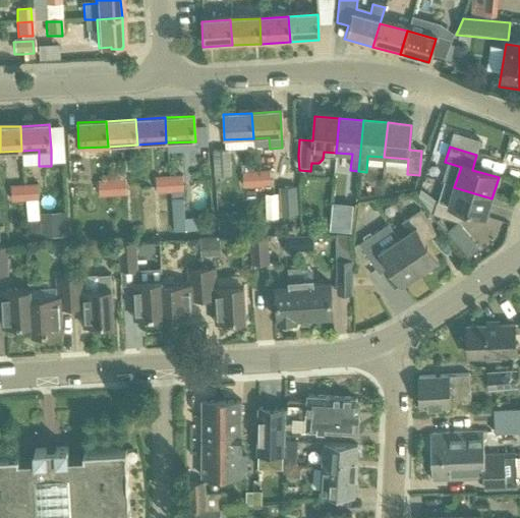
[(230,177),(228,153),(213,154),(215,179),(230,177)]
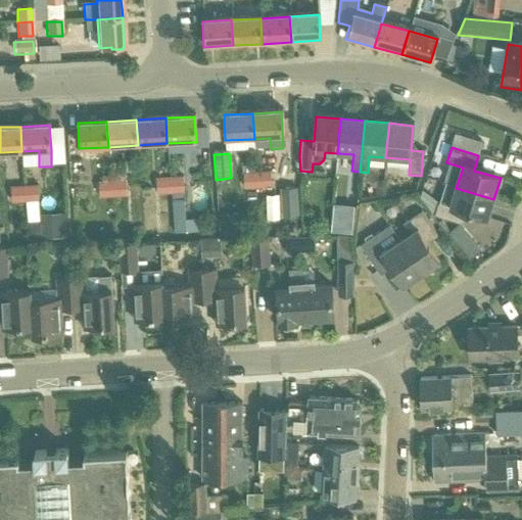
[(74,192),(70,172),(61,174),(65,193),(74,192)]
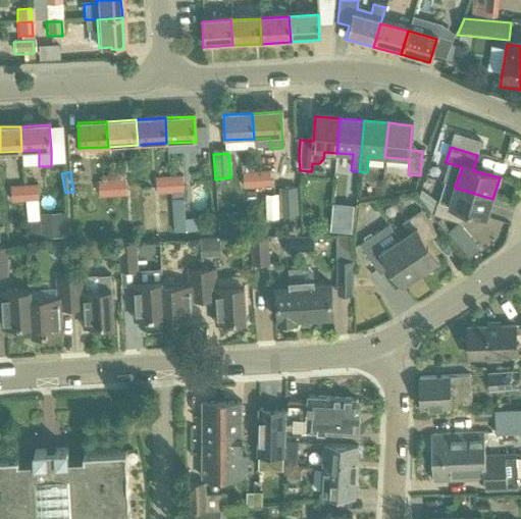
[(270,172),(256,173),(256,189),(258,189),(266,188),(271,188),(270,172)]
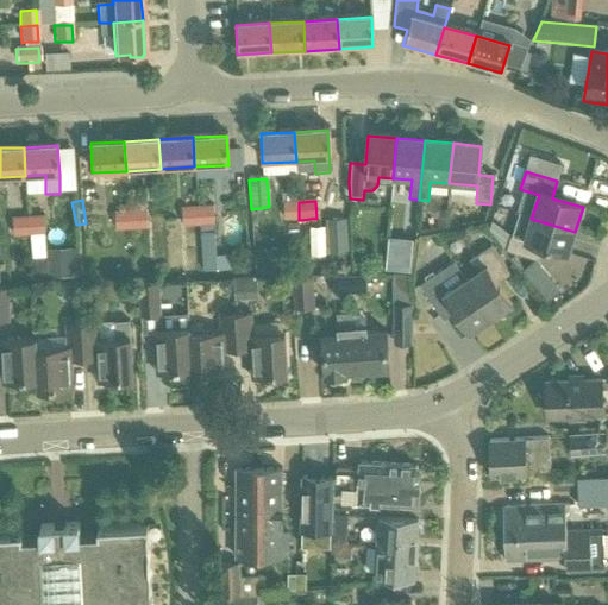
[(299,202),(283,202),(284,221),(299,220),(299,202)]
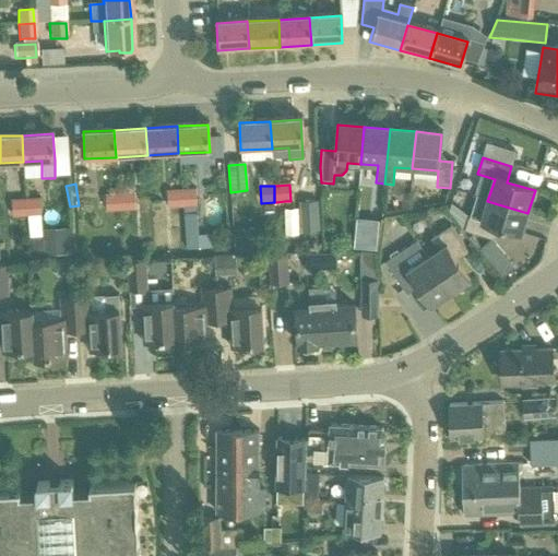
[(196,190),(180,191),(181,208),(197,208),(196,190)]
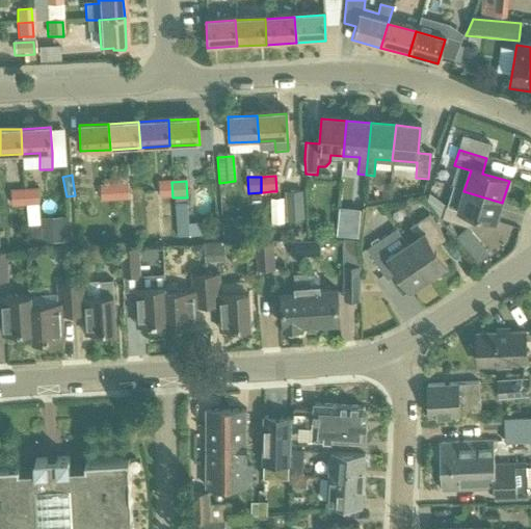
[(306,181),(304,189),(314,190),(314,182),(306,181)]
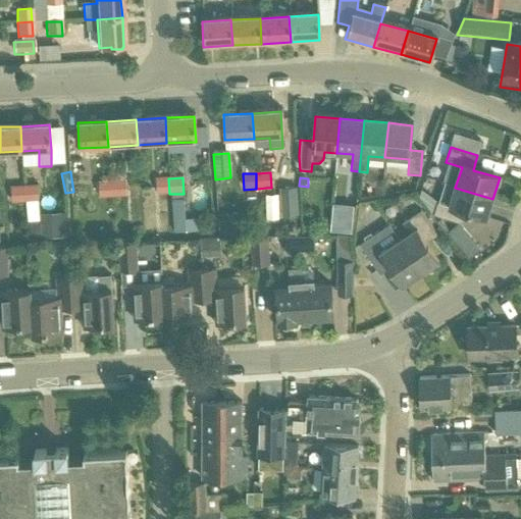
[(168,178),(156,179),(156,195),(169,194),(168,178)]
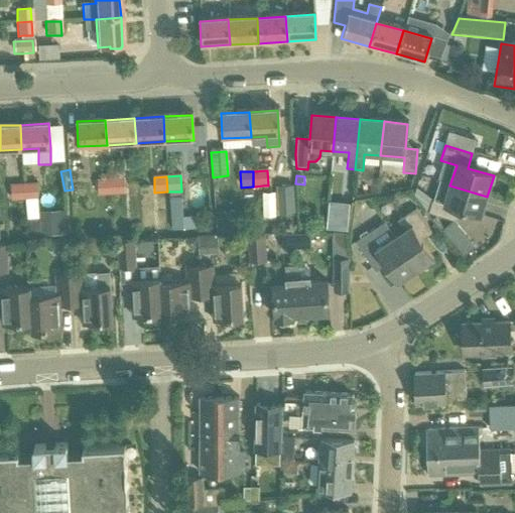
[(109,179),(97,180),(98,197),(110,196),(109,179)]
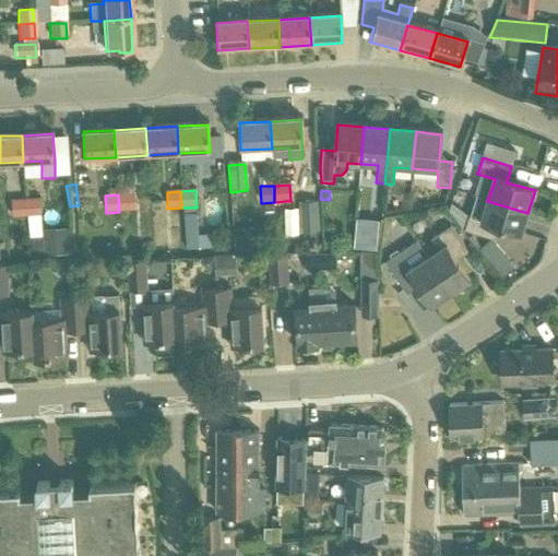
[(134,194),(118,194),(119,212),(135,211),(134,194)]
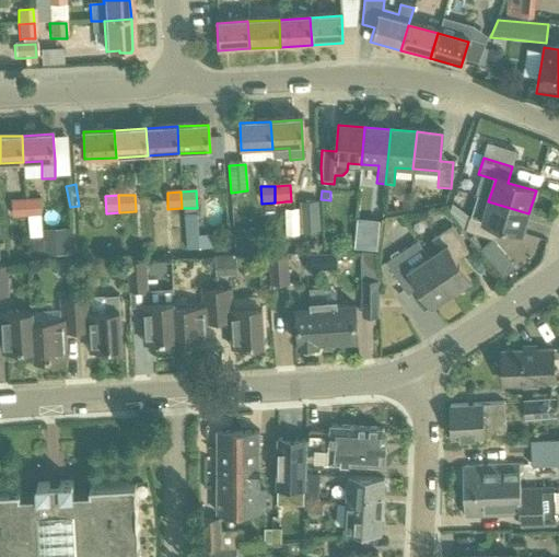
[(488,201),(477,198),(470,220),(469,220),(465,233),(490,241),(493,229),(522,238),(528,213),(488,201)]
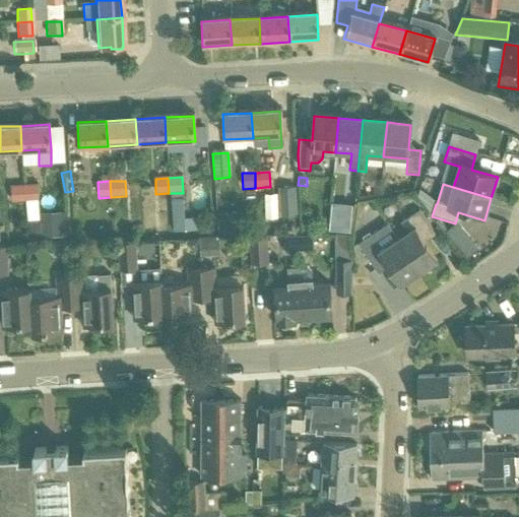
[(38,186),(23,187),(24,202),(39,201),(38,186)]
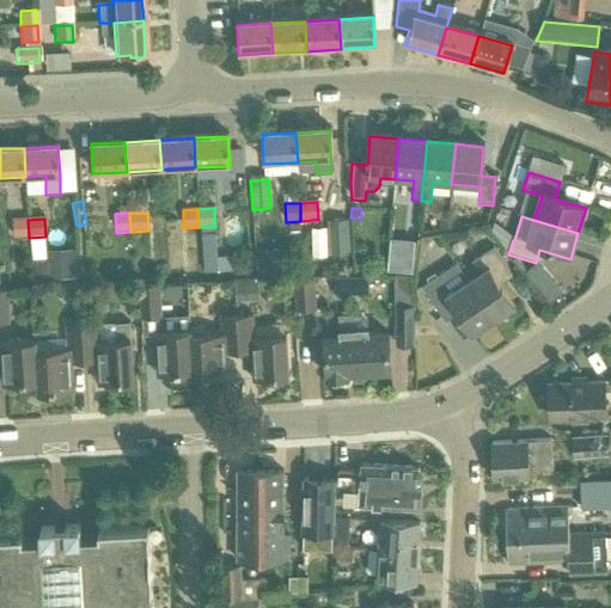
[(28,220),(12,220),(13,238),(29,238),(28,220)]
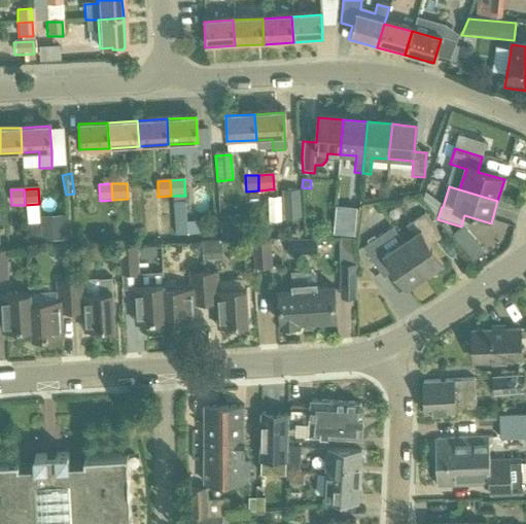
[(281,193),(283,220),(300,219),(299,191),(281,193)]
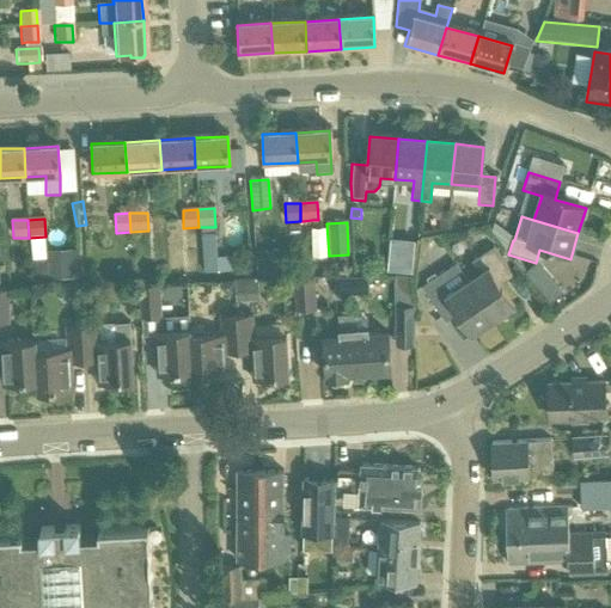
[(465,284),(492,321),(513,307),(496,281),(508,272),(492,249),(470,263),(478,275),(465,284)]
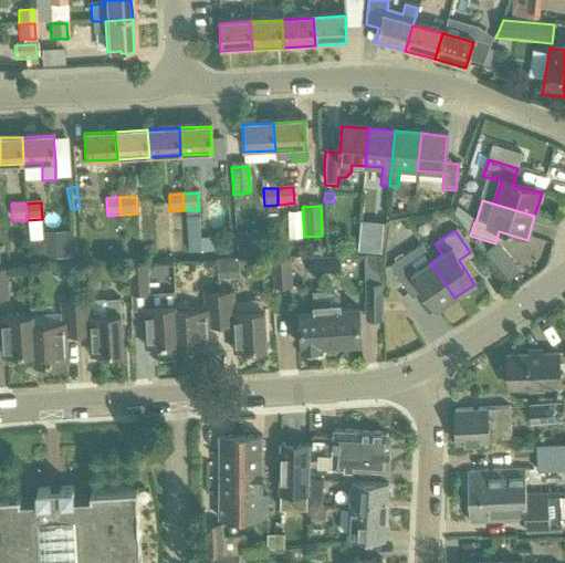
[(41,235),(41,238),(42,260),(69,258),(67,232),(41,235)]
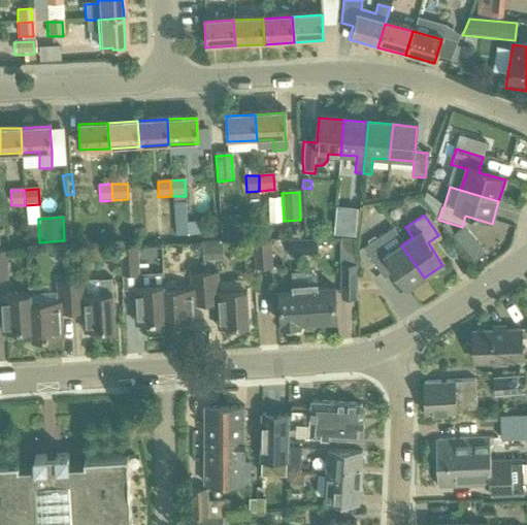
[(243,238),(244,220),(224,219),(223,237),(243,238)]
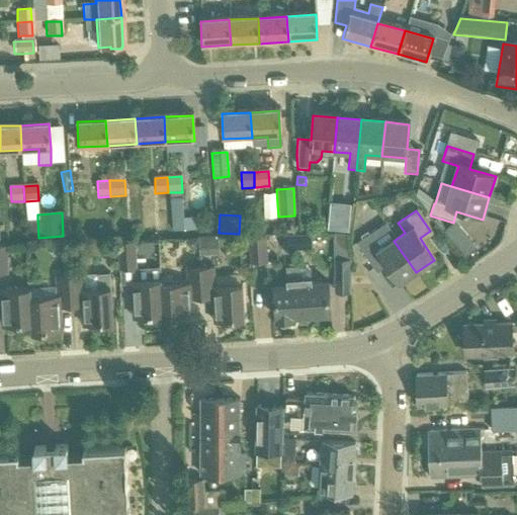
[(38,238),(37,218),(25,218),(26,238),(38,238)]
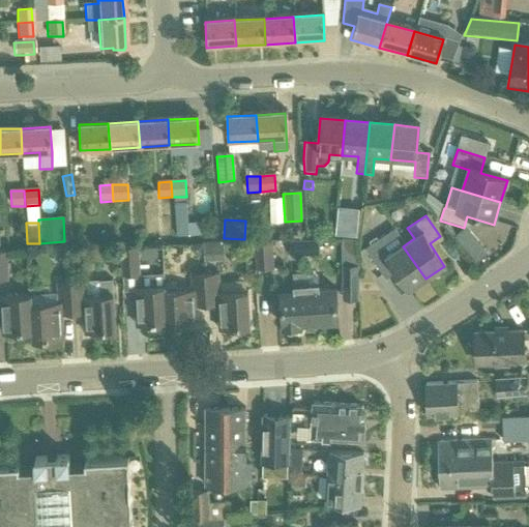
[(186,226),(174,226),(174,239),(186,238),(186,226)]
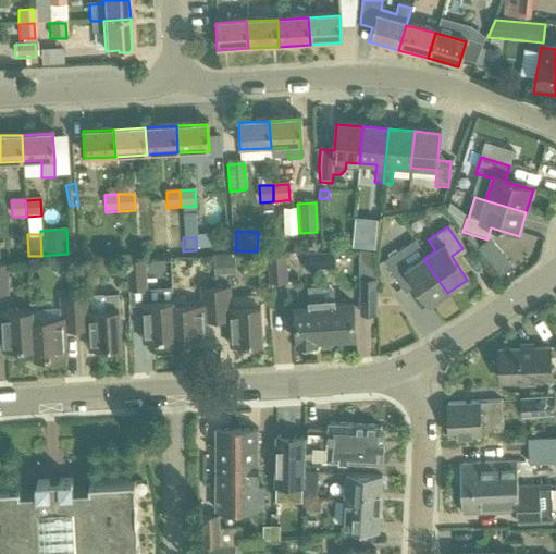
[(423,259),(412,242),(382,262),(400,290),(411,282),(428,306),(447,293),(423,259)]
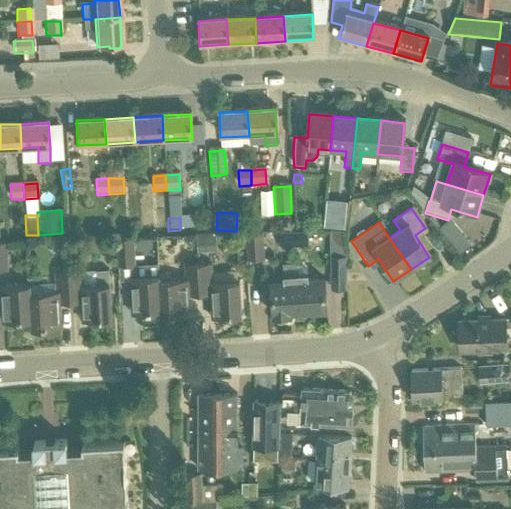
[(469,248),(448,222),(437,232),(458,257),(469,248)]
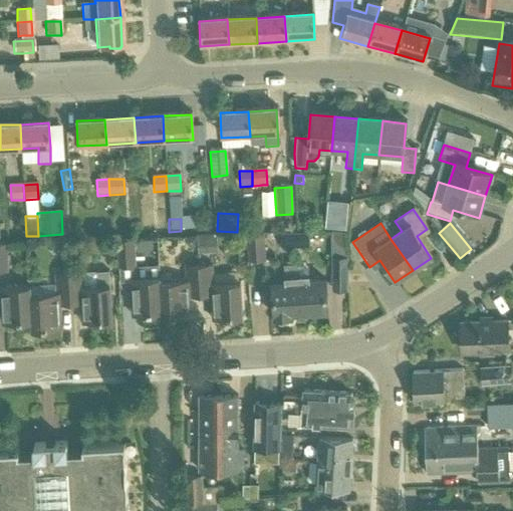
[(255,235),(247,236),(249,262),(264,261),(262,235),(255,235)]
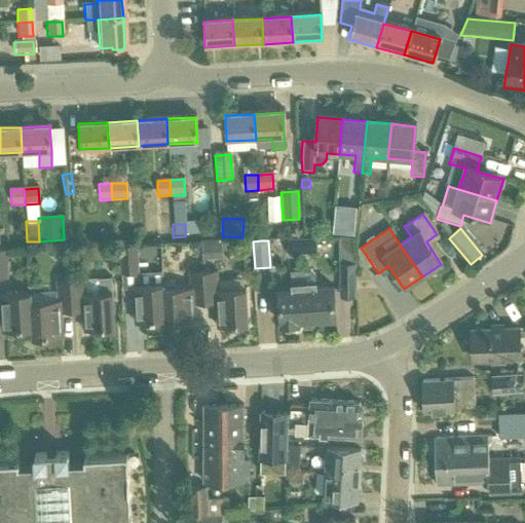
[(301,254),(301,240),(287,241),(288,255),(301,254)]
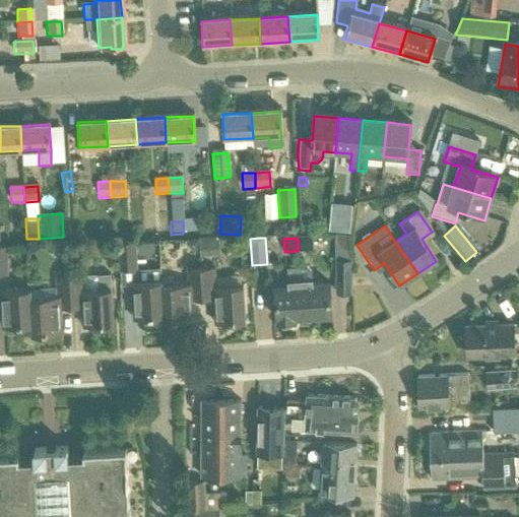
[(298,238),(298,251),(312,250),(312,238),(298,238)]
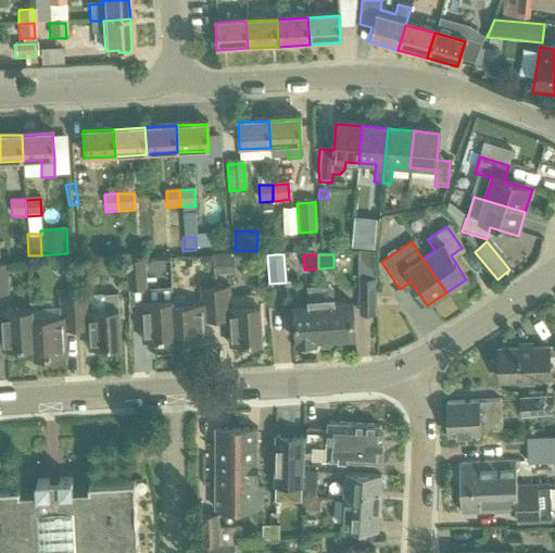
[(215,258),(215,275),(236,274),(235,256),(215,258)]
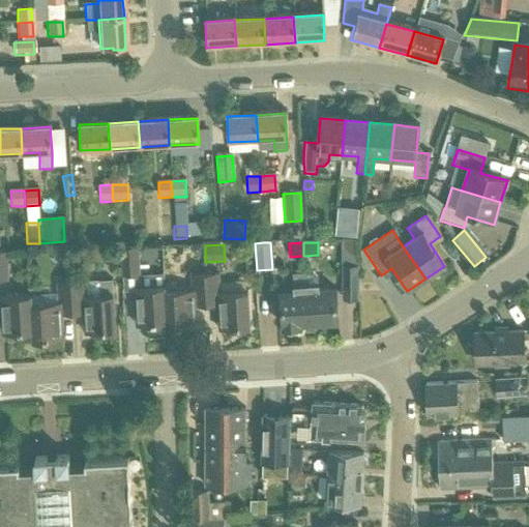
[(201,257),(201,245),(190,245),(190,253),(195,257),(201,257)]
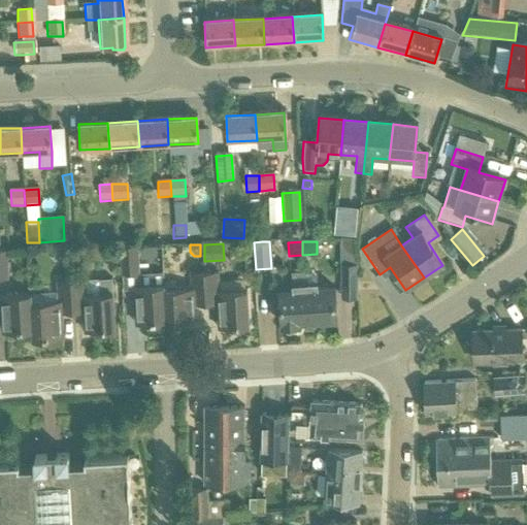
[(138,275),(137,247),(121,248),(122,275),(138,275)]
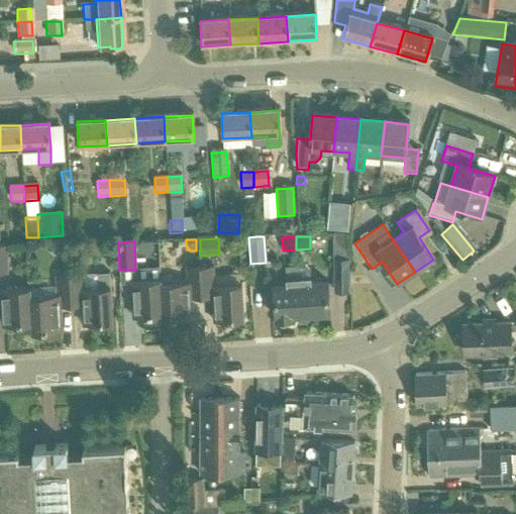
[(7,245),(0,245),(0,275),(8,275),(7,245)]
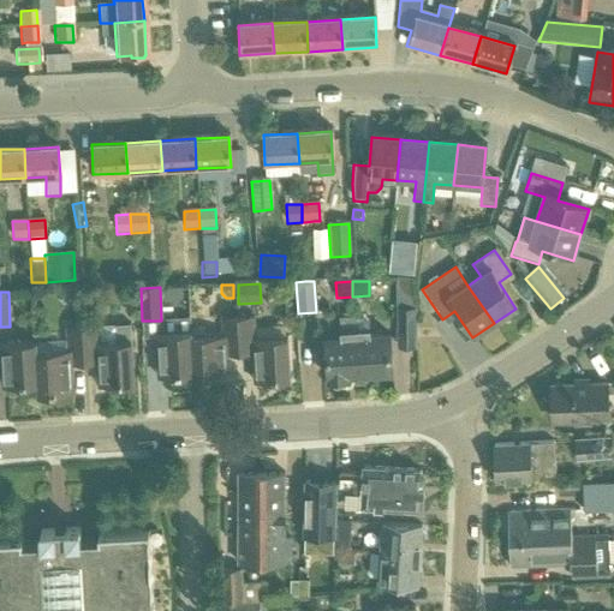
[(397,306),(398,348),(416,348),(415,305),(397,306)]
